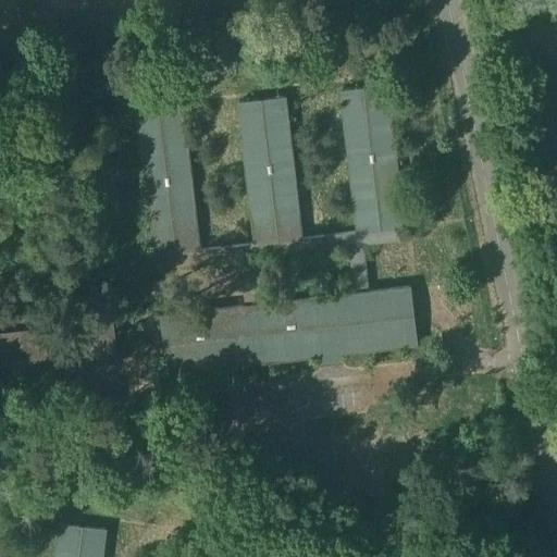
[(339,91),(356,231),(407,225),(392,86),(339,91)]
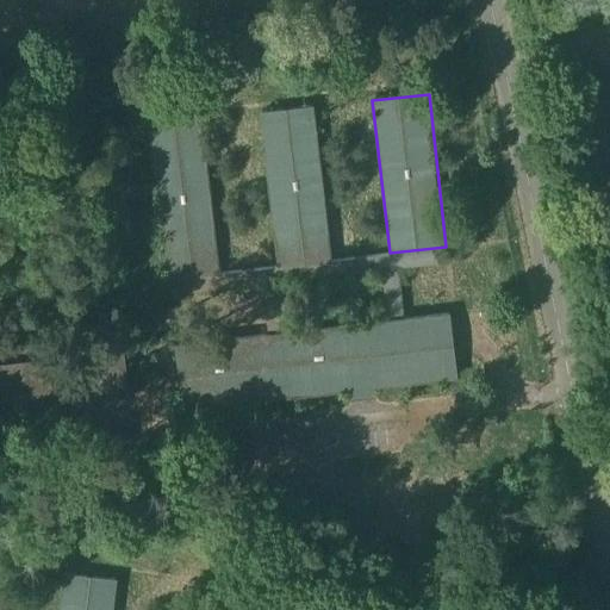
[(263,114),(279,268),(342,262),(328,109),(263,114)]
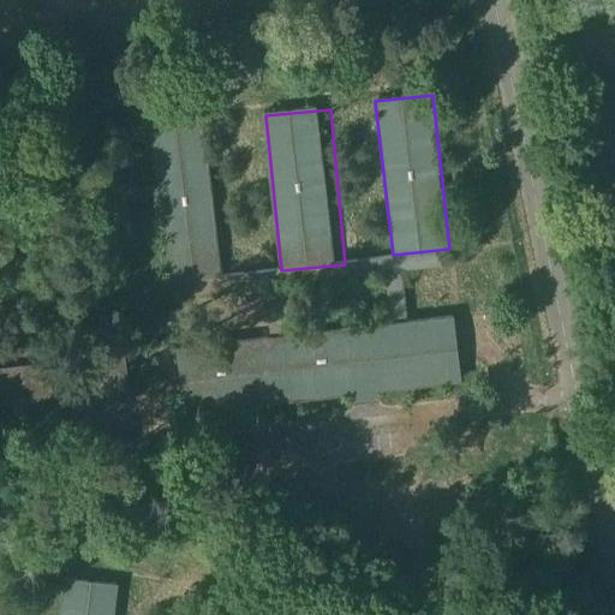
[(163,281),(227,276),(214,120),(150,125),(163,281)]
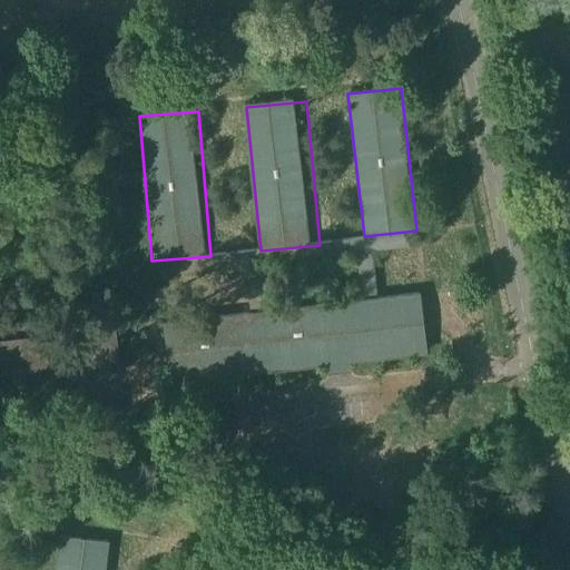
[(157,328),(164,383),(424,353),(419,298),(157,328)]
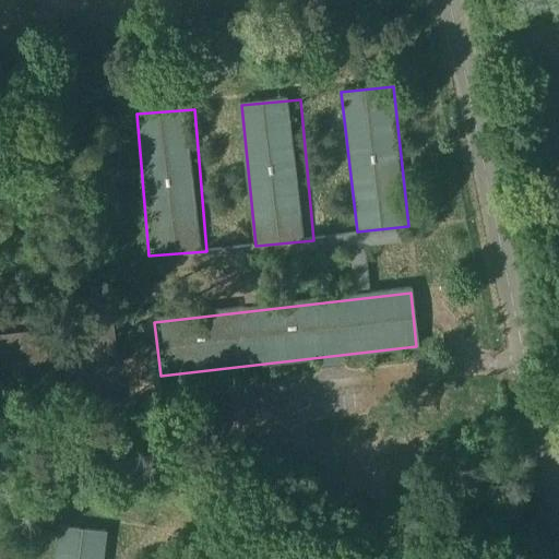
[(83,325),(0,334),(0,365),(86,356),(83,325)]
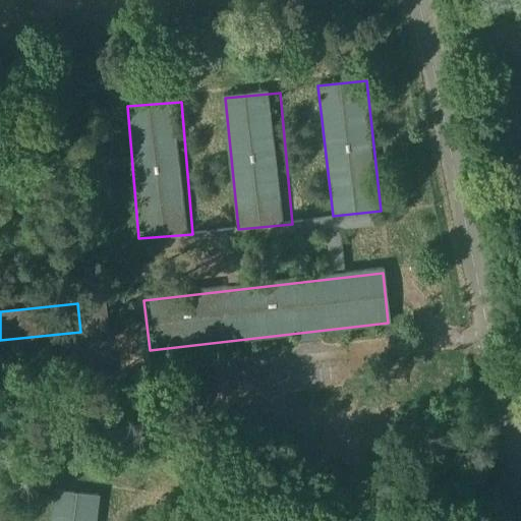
[(93,520),(97,495),(54,489),(50,520),(93,520)]
